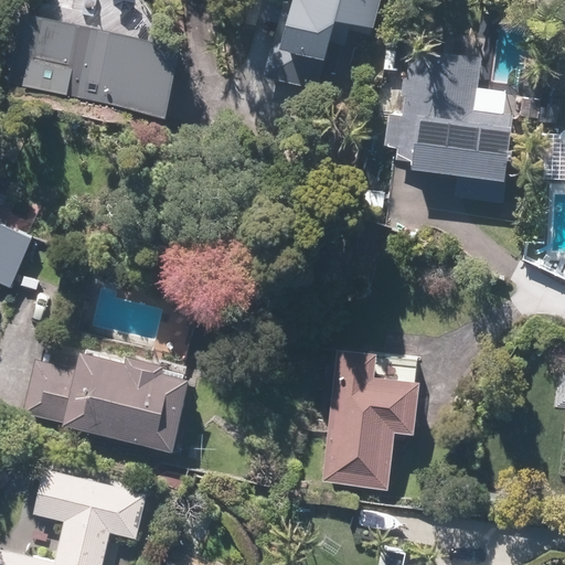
[(290,0),(270,77),(319,91),(338,18),(372,27),(379,0),(290,0)]
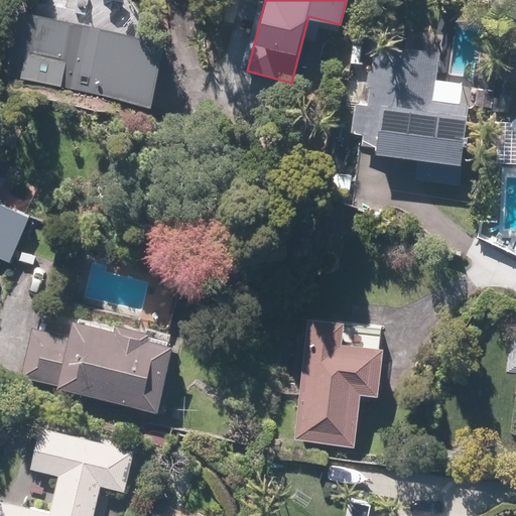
[(515,0),(490,0),(515,14),(515,0)]
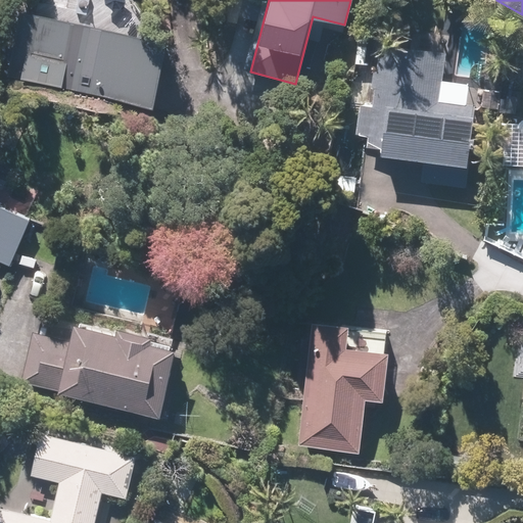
[(21,81),(153,110),(168,45),(22,12),(12,58),(26,61),(21,81)]
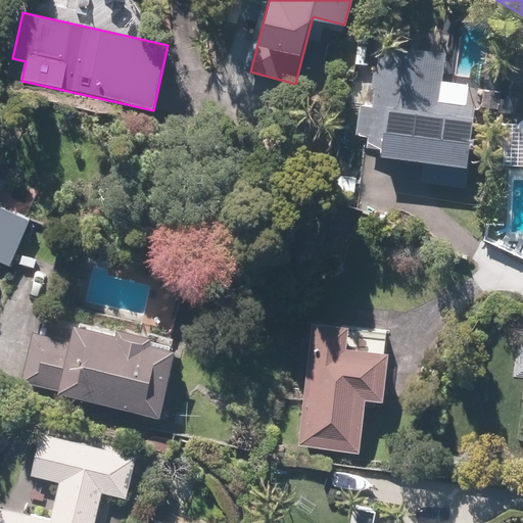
[(372,104),(364,104),(363,136),(381,154),(466,163),(472,105),(439,102),(440,59),(392,58),(392,74),(373,73),(372,104)]
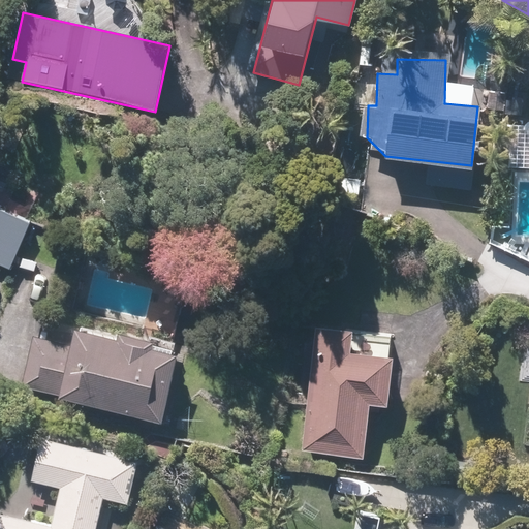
[(150,346),(151,339),(121,332),(119,339),(74,329),(71,344),(36,336),(24,387),(160,421),(177,353),(150,346)]
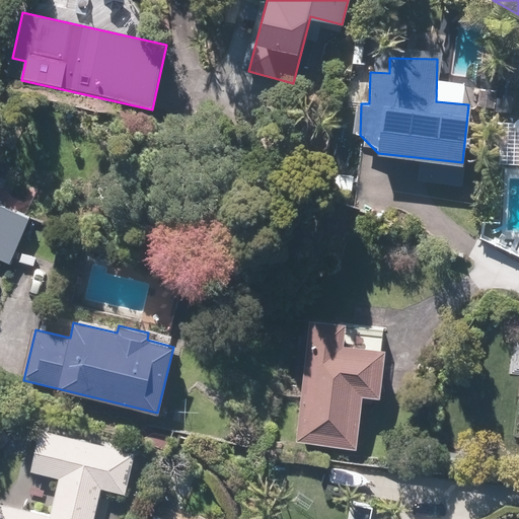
[(380,395),(383,350),(385,327),(305,322),(297,439),(357,443),(360,394),(380,395)]
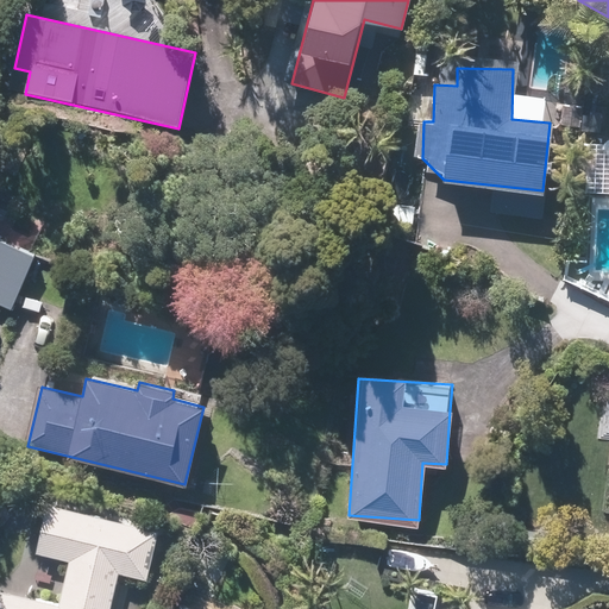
[(111,608),(120,573),(146,579),(158,532),(50,504),(38,552),(70,560),(60,606),(0,590),(0,608),(111,608)]
